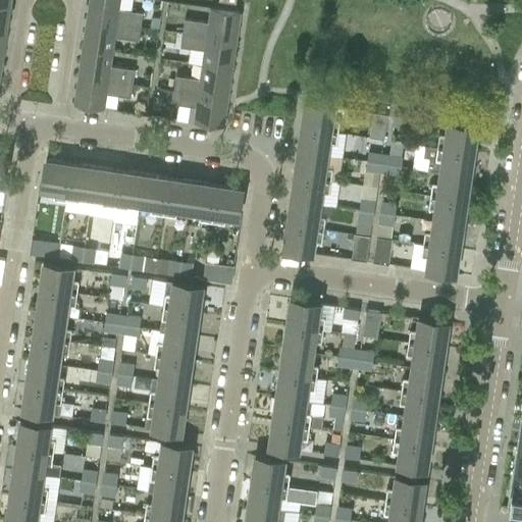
[(89,0),(87,17),(141,25),(143,12),(131,10),(132,0),(89,0)]
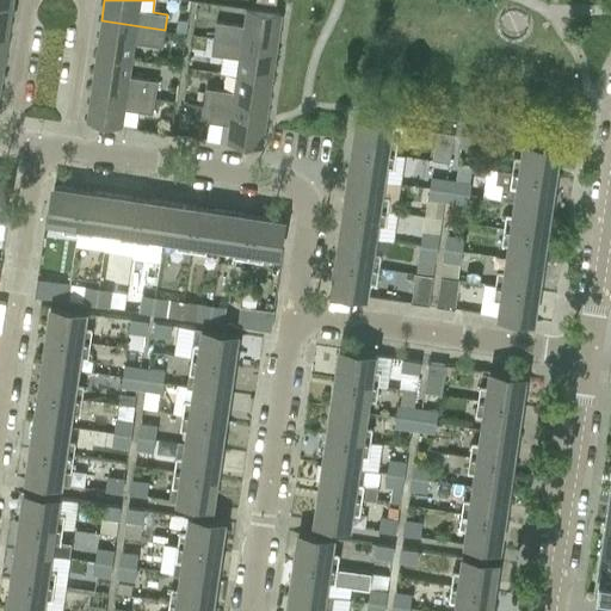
[(0,39),(6,41),(12,7),(0,5),(0,39)]
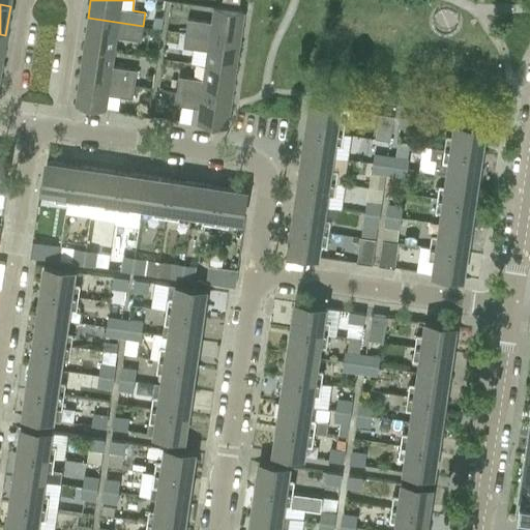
[(187,19),(185,32),(240,40),(244,10),(214,6),(211,22),(187,19)]
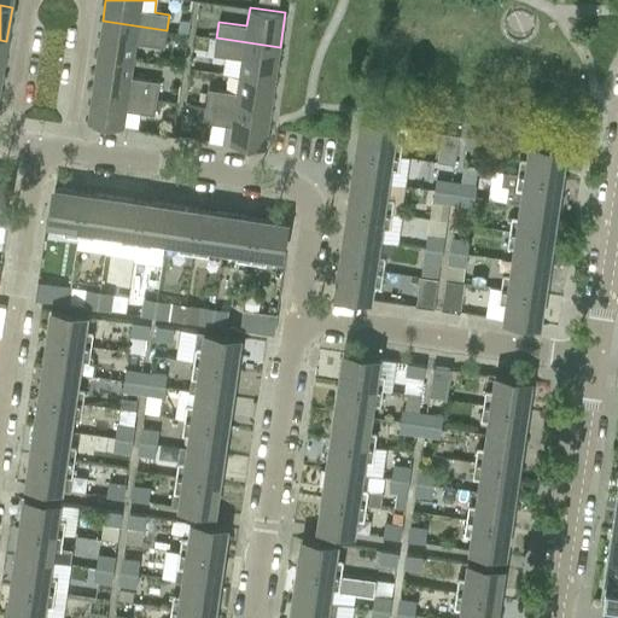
[(179,19),(176,33),(187,34),(190,21),(179,19)]
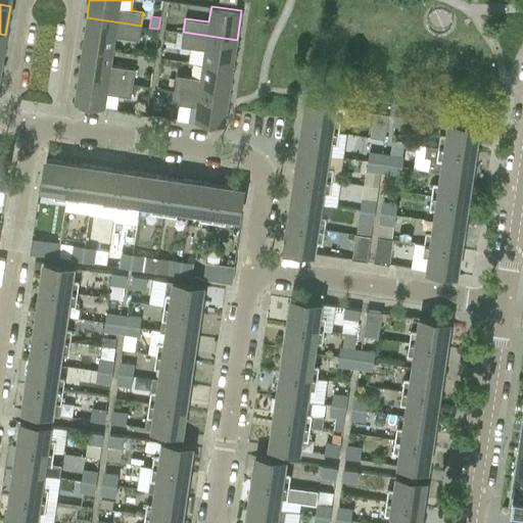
[(87,17),(83,46),(112,50),(114,36),(139,40),(141,26),(87,17)]
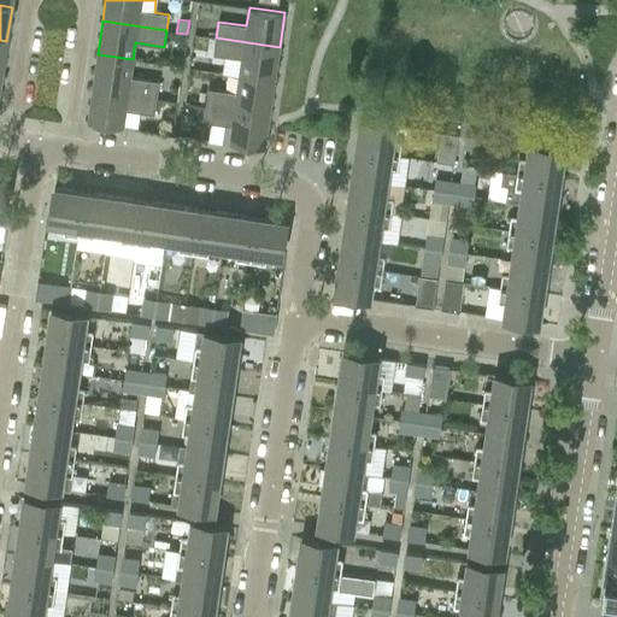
[(241,59),(239,76),(274,81),(280,47),(216,37),(213,54),(241,59)]
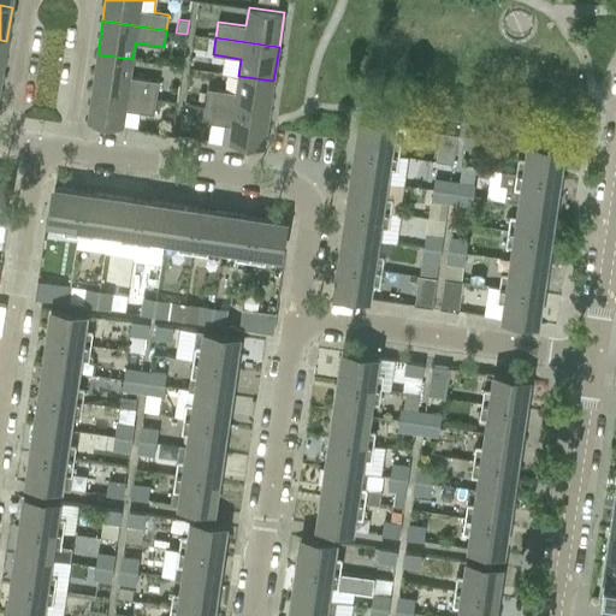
[(98,54),(92,88),(155,98),(158,81),(130,77),(132,59),(98,54)]
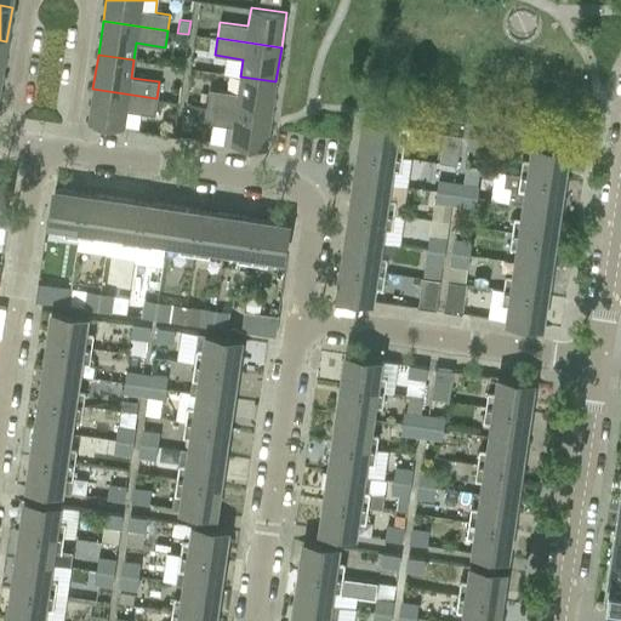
[(208,98),(206,106),(271,115),(275,81),(240,77),(238,93),(209,89),(209,92),(208,98)]
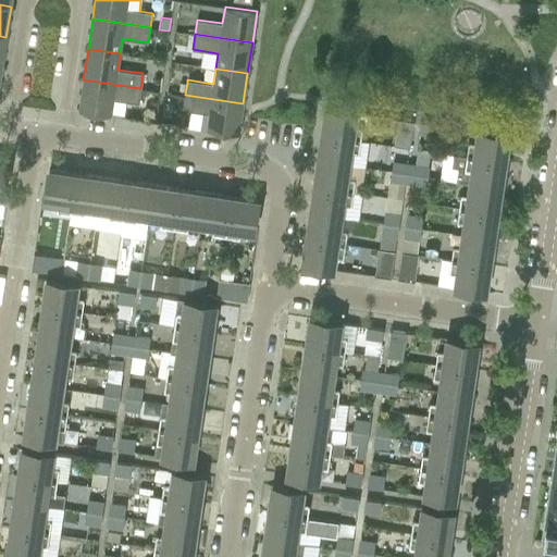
[(140,88),(83,79),(78,111),(110,115),(112,99),(138,103),(140,88)]
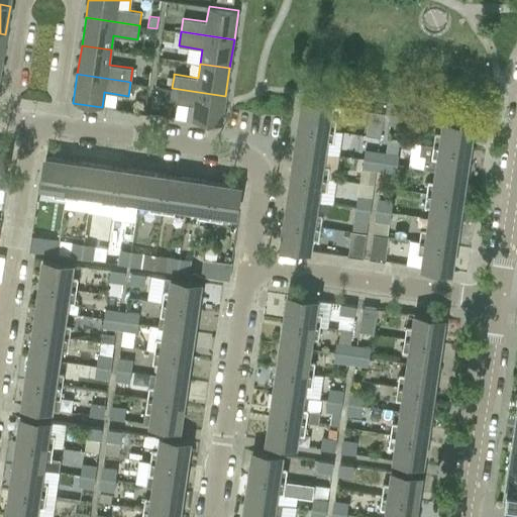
[(165,76),(164,87),(172,88),(173,82),(174,77),(165,76)]
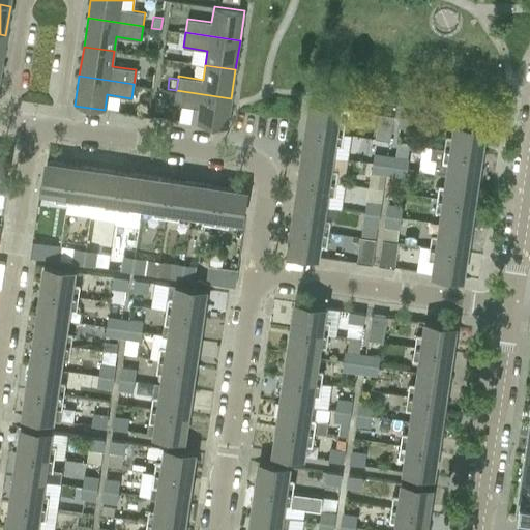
[(231,98),(176,90),(174,105),(199,108),(197,123),(227,127),(231,98)]
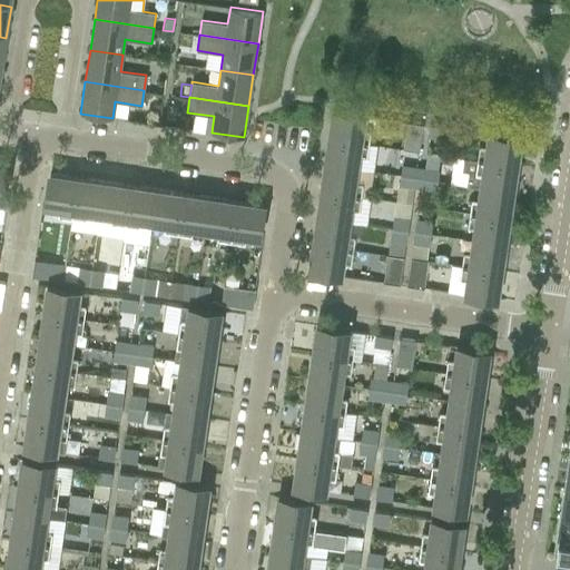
[(333,111),(328,138),(369,145),(371,130),(364,129),(365,116),(333,111)]
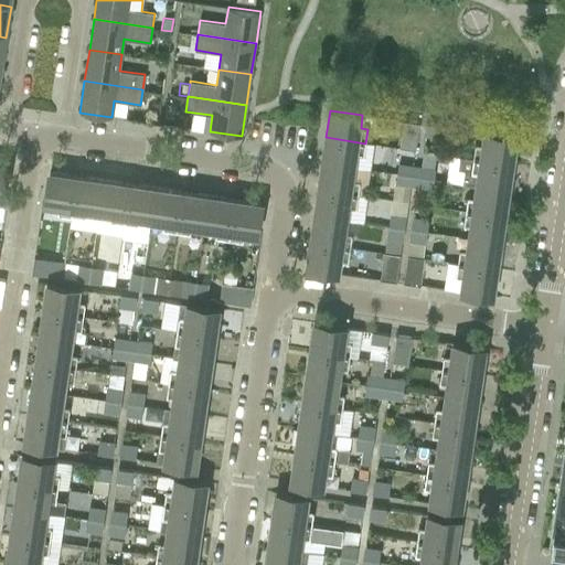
[(419,123),(404,120),(400,148),(415,150),(419,123)]
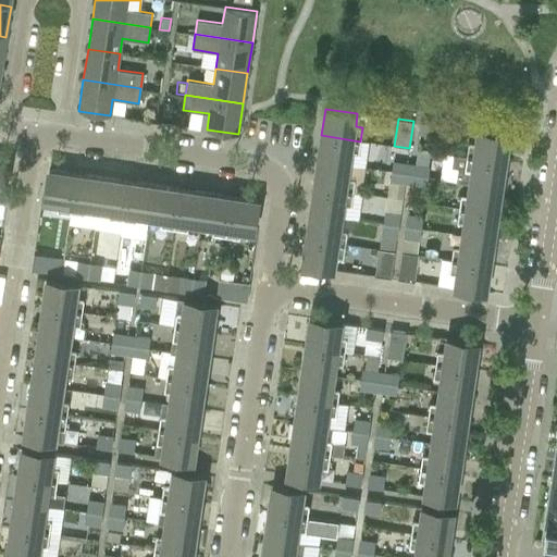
[(437,124),(421,122),(420,133),(435,135),(437,124)]
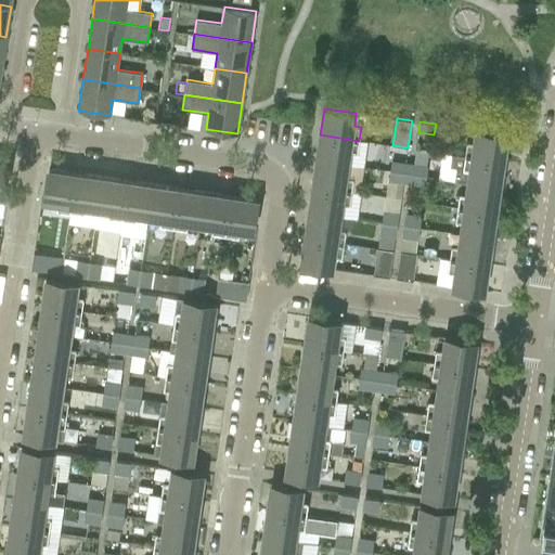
[(465,142),(463,156),(502,162),(506,134),(474,130),(472,143),(465,142)]
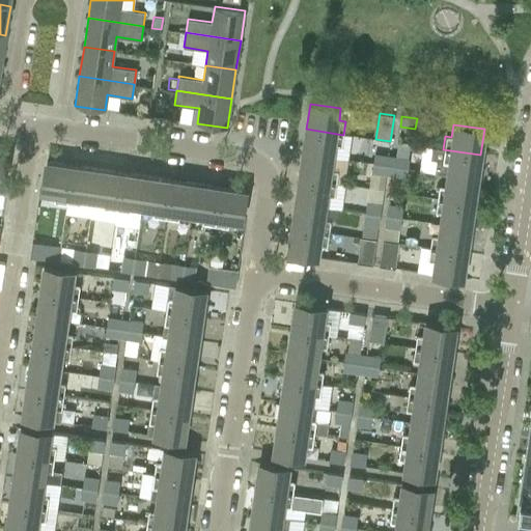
[(306,129),(303,154),(333,158),(347,161),(351,136),(343,135),(306,129)]
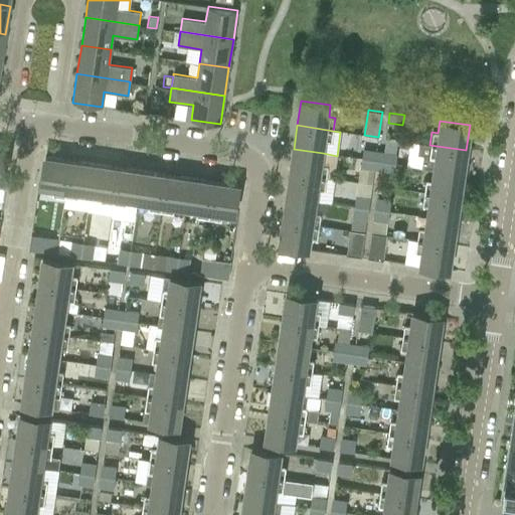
[(410,143),(406,165),(421,168),(434,169),(463,173),(466,150),(430,145),(419,143),(419,144),(410,143)]
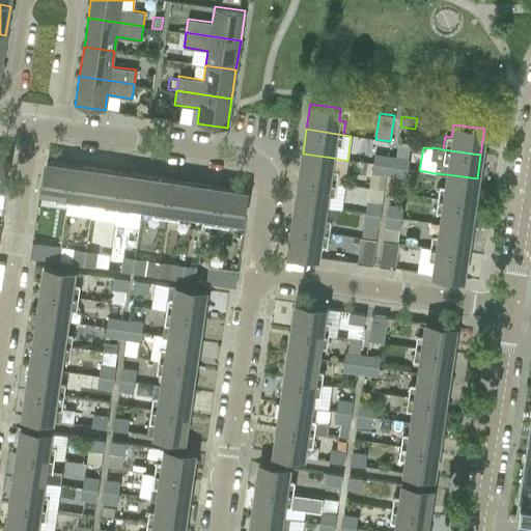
[(373,152),(372,163),(390,166),(392,156),(373,152)]
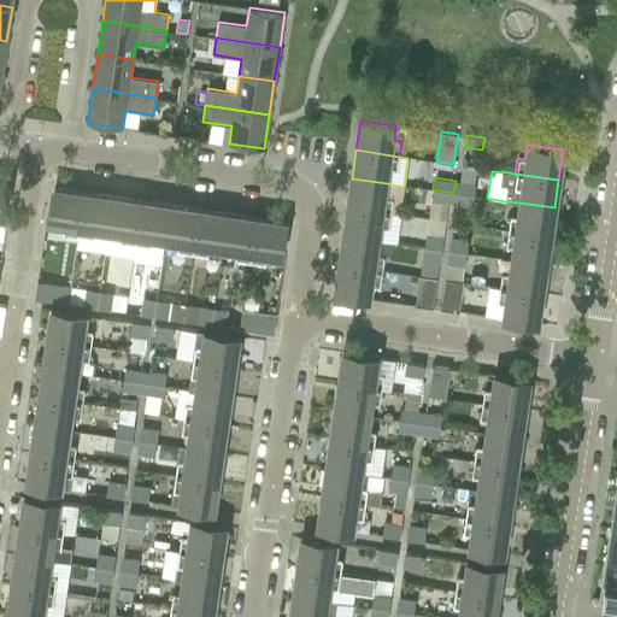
[(352,178),(347,207),(388,213),(399,215),(404,187),(387,183),(352,178)]
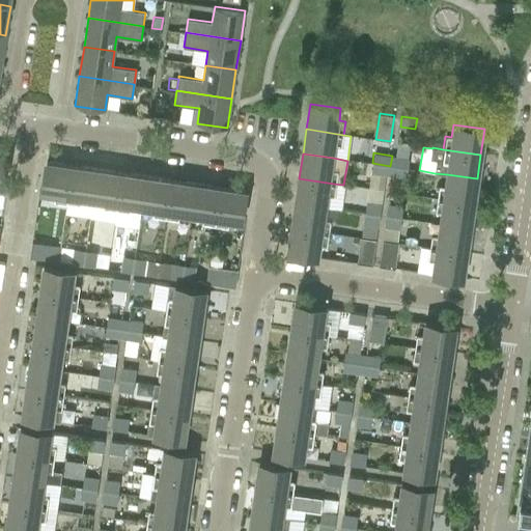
[(392,156),(390,166),(407,168),(409,158),(392,156)]
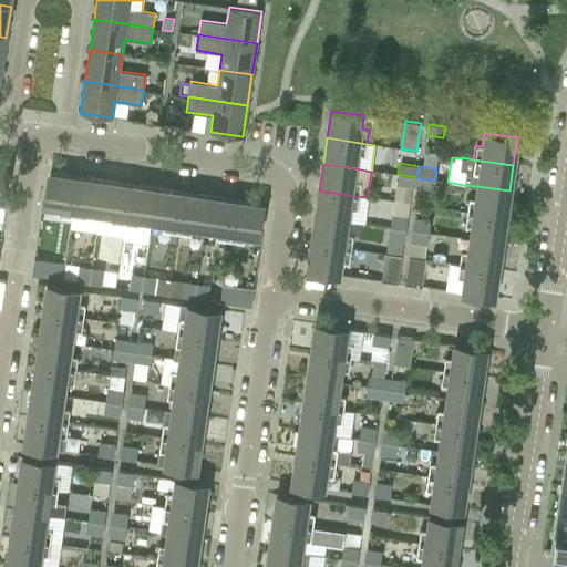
[(59,215),(72,216),(78,176),(50,173),(45,205),(60,207),(59,215)]
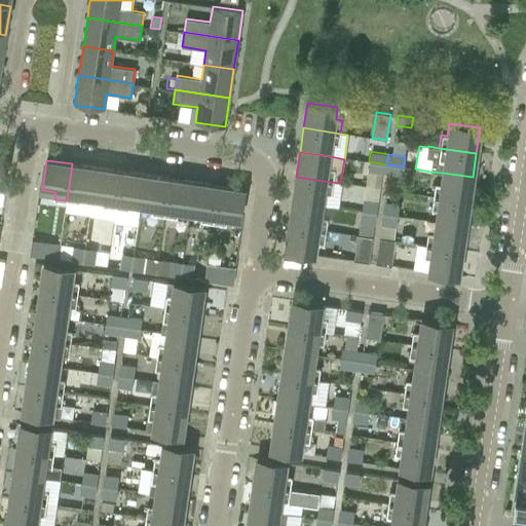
[(367,171),(385,174),(386,164),(369,161),(367,171)]
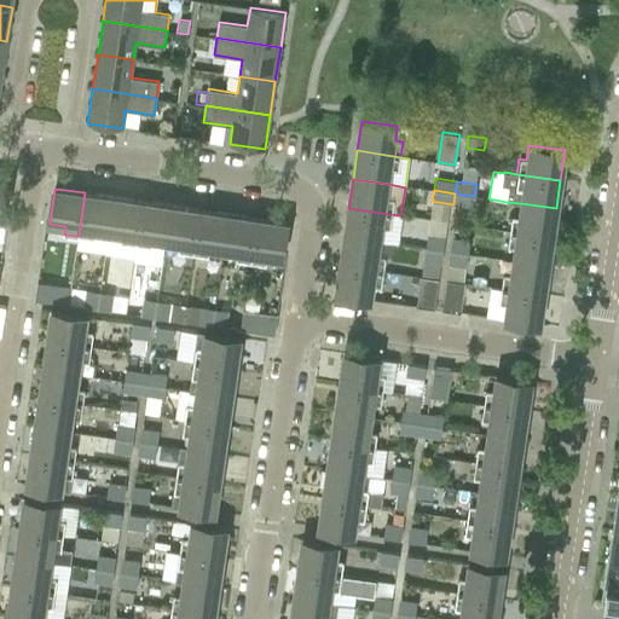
[(77,243),(76,249),(105,254),(105,248),(108,233),(114,197),(85,192),(79,236),(77,243)]
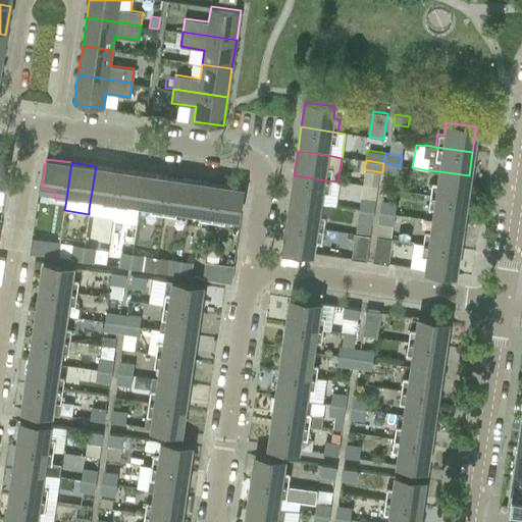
[(383,163),(382,172),(398,175),(400,165),(383,163)]
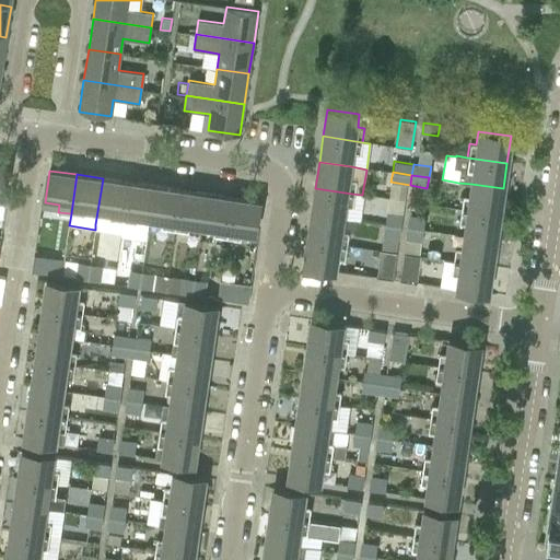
[(95,230),(120,234),(123,220),(128,182),(103,178),(97,211),(95,224),(95,230)]
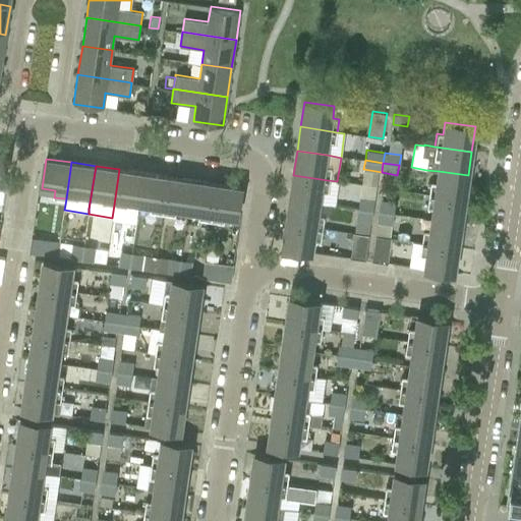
[(127,201),(139,204),(143,173),(119,169),(114,205),(126,207),(127,201)]
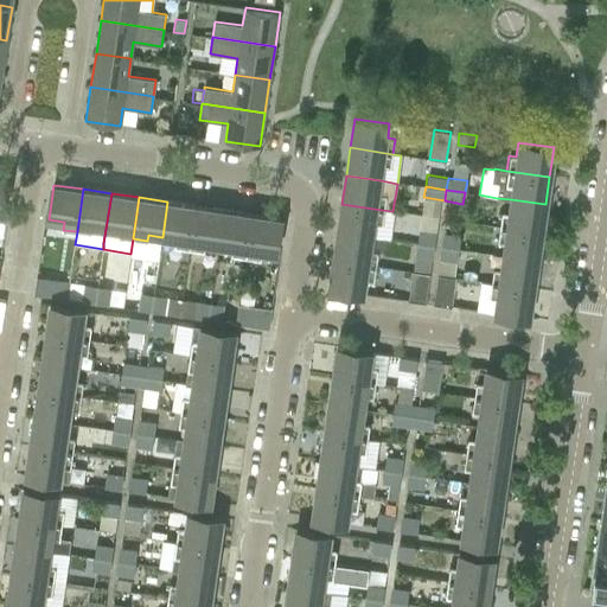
[(503,212),(500,227),(541,232),(545,204),(511,199),(509,213),(503,212)]
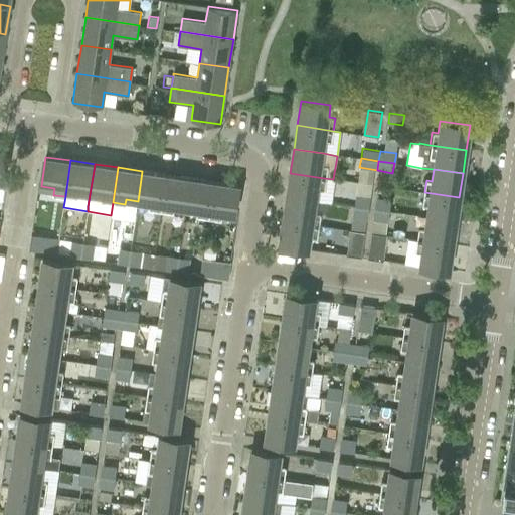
[(149,207),(161,209),(166,174),(142,171),(138,201),(149,202),(149,207)]
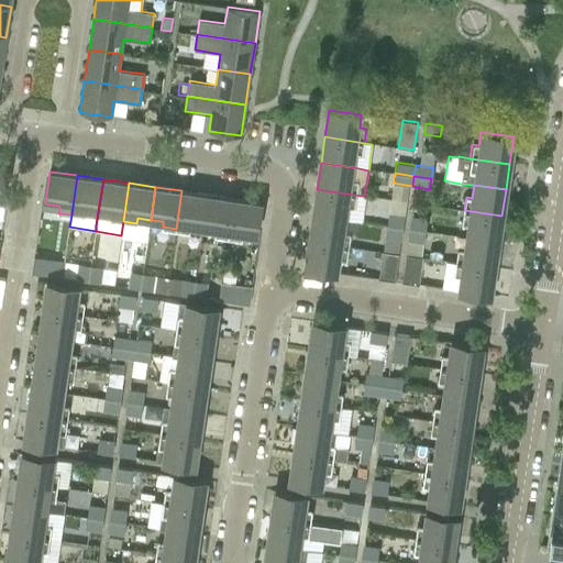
[(317,189),(313,216),(345,220),(348,207),(352,207),(354,195),(317,189)]
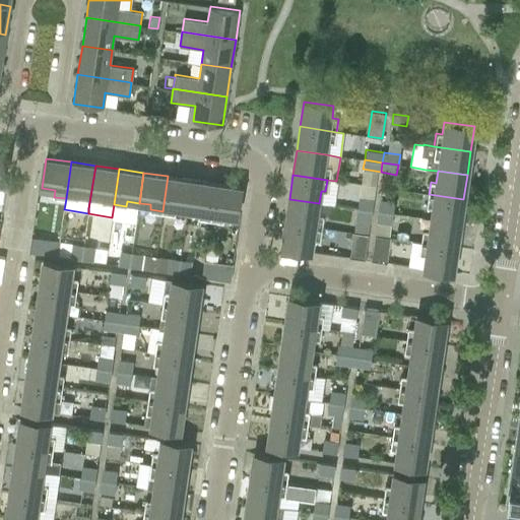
[(175,208),(187,210),(192,180),(168,176),(163,211),(175,213),(175,208)]
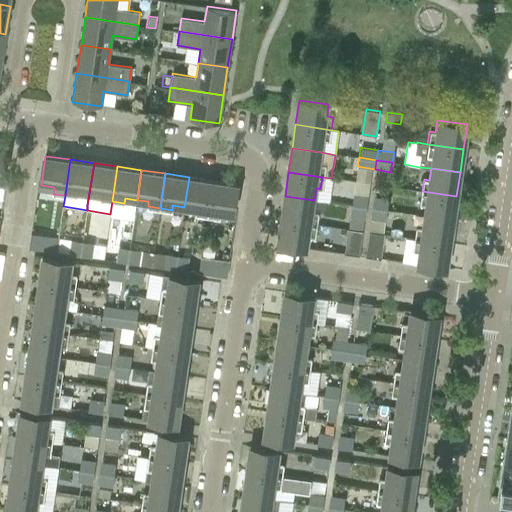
[(195,214),(207,216),(212,180),(189,177),(184,207),(196,208),(195,214)]
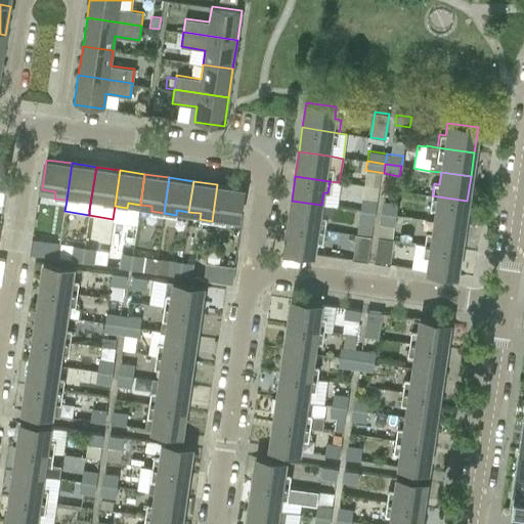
[(217,184),(212,221),(224,223),(225,217),(237,218),(243,188),(217,184)]
